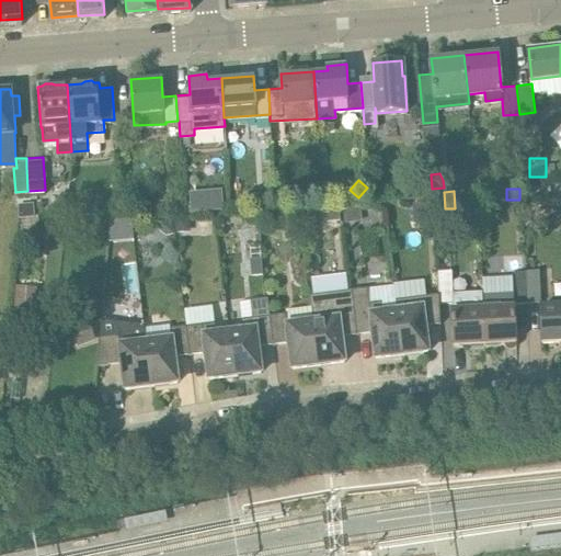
[(428,218),(428,196),(413,196),(413,218),(428,218)]
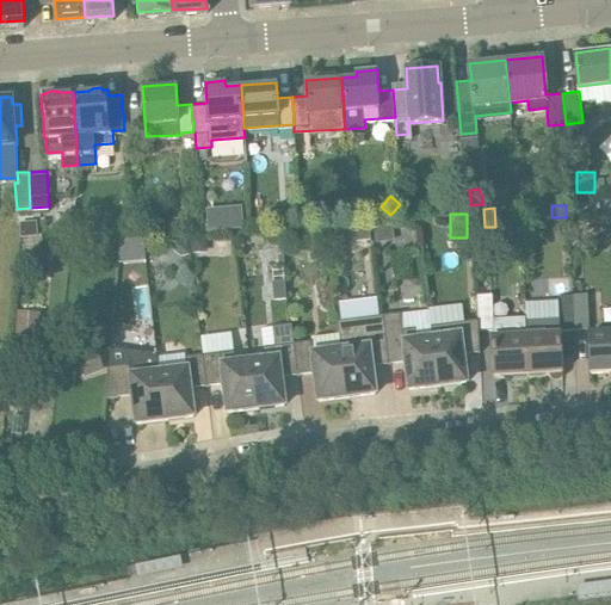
[(223,228),(222,216),(207,217),(208,228),(223,228)]
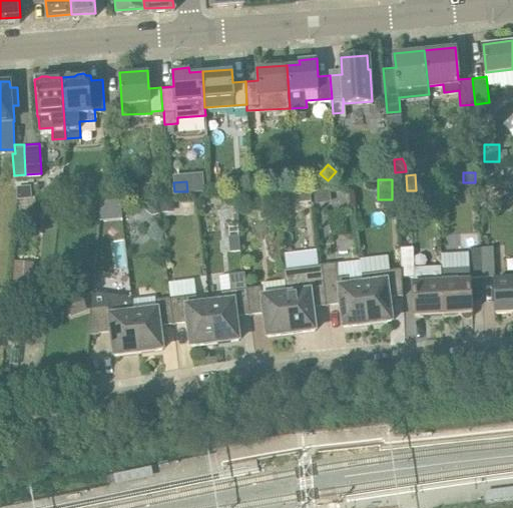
[(31,194),(30,182),(17,183),(17,195),(31,194)]
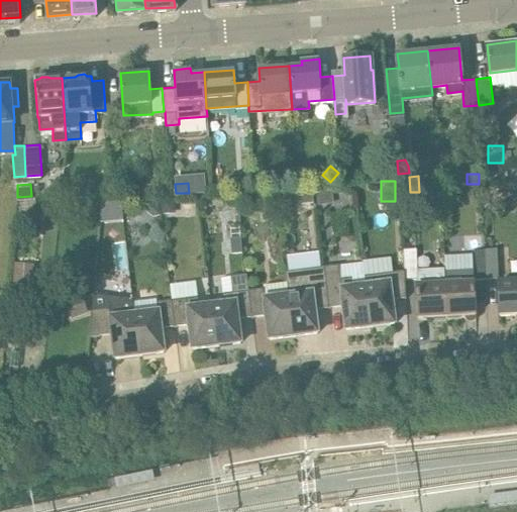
[(312,186),(300,187),(302,200),(314,199),(312,186)]
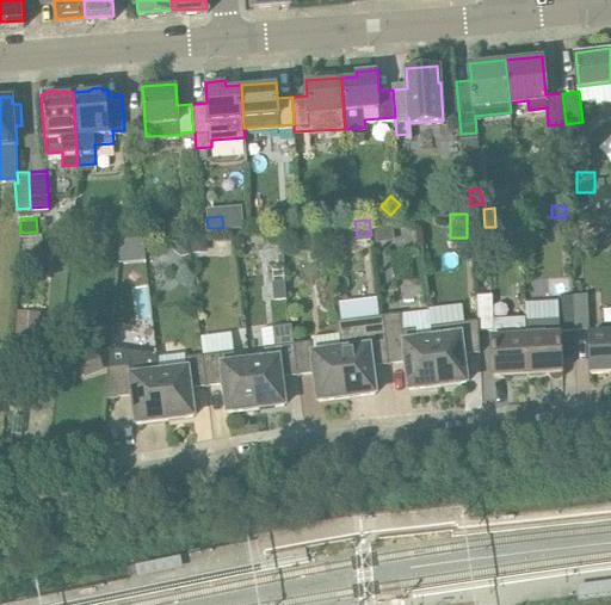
[(207,241),(207,234),(192,234),(192,248),(199,248),(207,241)]
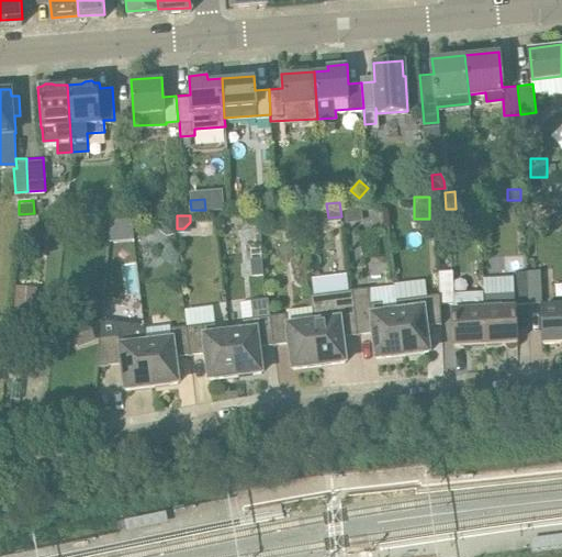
[(173,231),(172,216),(158,218),(159,224),(167,231),(173,231)]
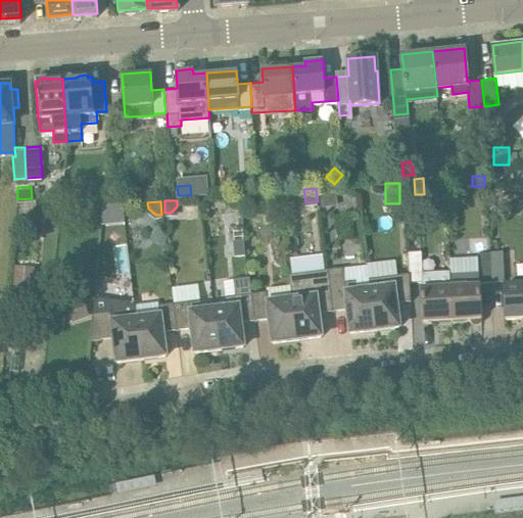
[(245,252),(244,237),(243,237),(242,228),(233,228),(234,238),(233,238),(234,253),(245,252)]
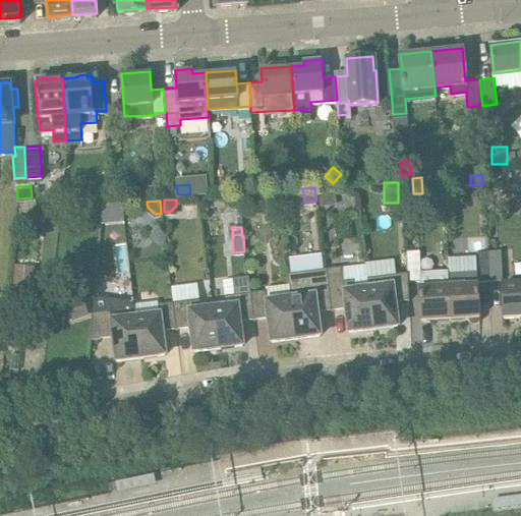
[(489,279),(488,248),(475,249),(477,279),(489,279)]
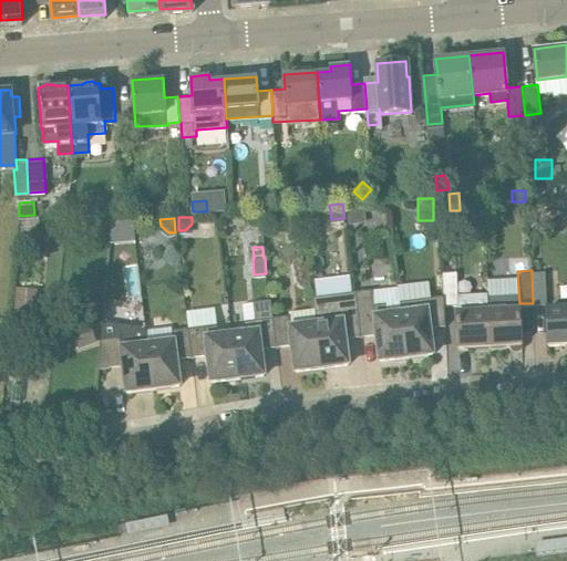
[(532,270),(533,303),(546,302),(545,270),(532,270)]
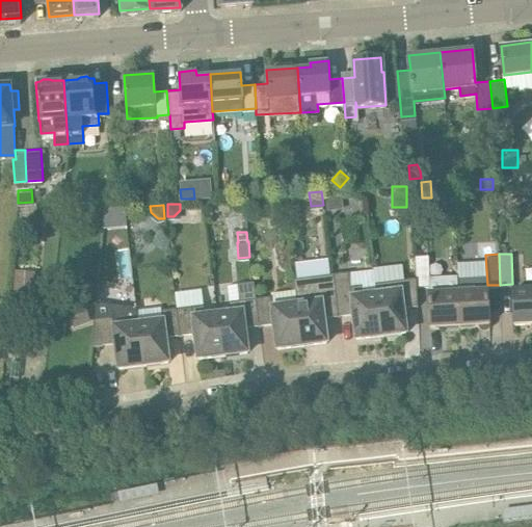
[(417,285),(429,285),(428,255),(416,255),(417,285)]
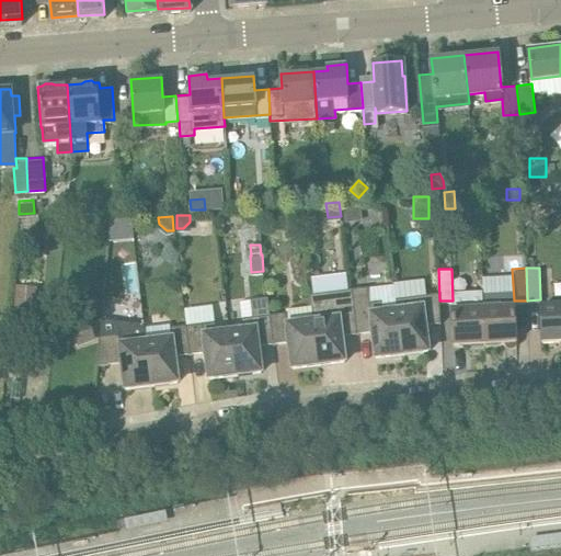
[(392,280),(397,308),(401,352),(428,349),(424,321),(438,320),(438,321),(441,321),(438,292),(426,293),(424,275),(392,280)]
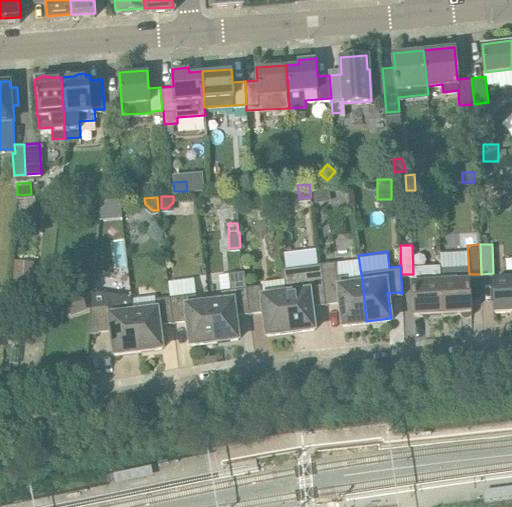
[(32,282),(34,259),(14,258),(12,280),(32,282)]
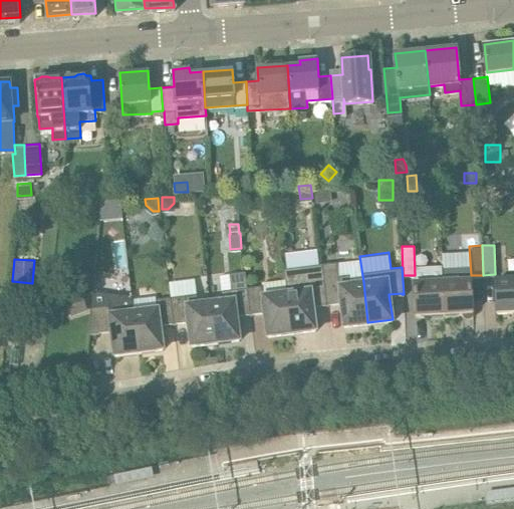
[(367,322),(363,282),(350,284),(349,273),(338,275),(336,261),(321,263),(323,277),(327,302),(341,300),(344,325),(367,322)]
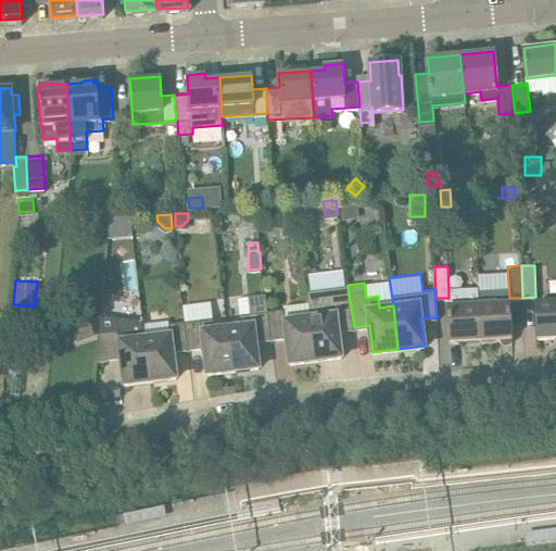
[(306,290),(311,316),(316,359),(341,355),(338,329),(354,327),(350,300),(348,285),(306,290)]
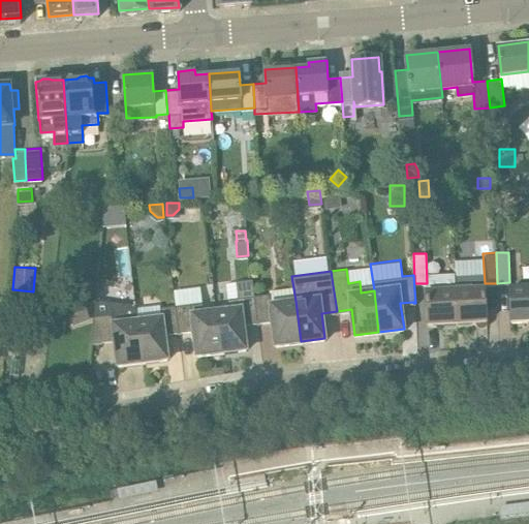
[(455,275),(456,288),(457,321),(486,319),(484,273),(455,275)]
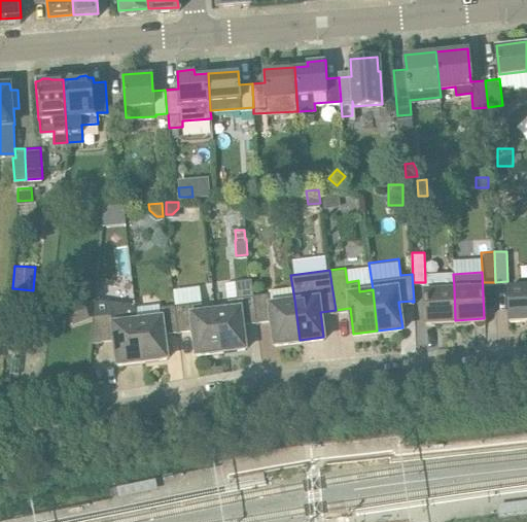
[(242,321),(256,320),(253,293),(251,277),(236,279),(238,296),(226,298),(227,308),(215,309),(220,350),(245,347),(242,321)]
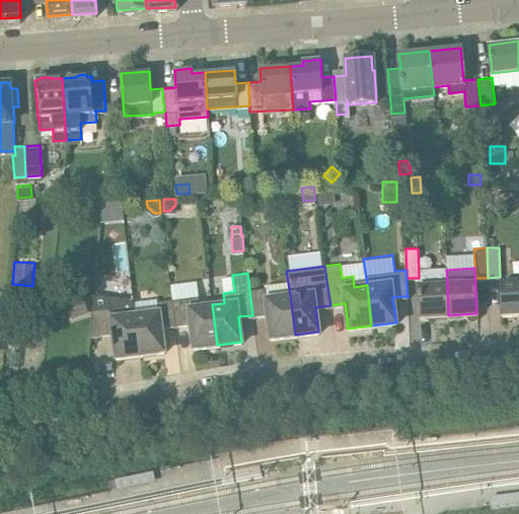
[(502,313),(518,312),(518,278),(500,279),(502,313)]
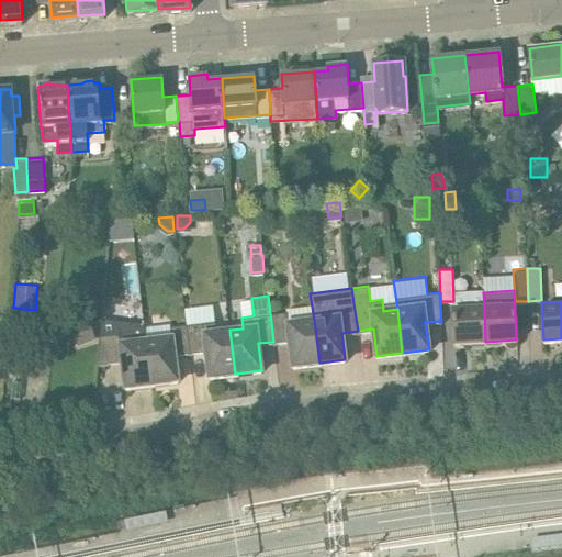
[(454,343),(485,342),(484,307),(453,308),(454,343)]
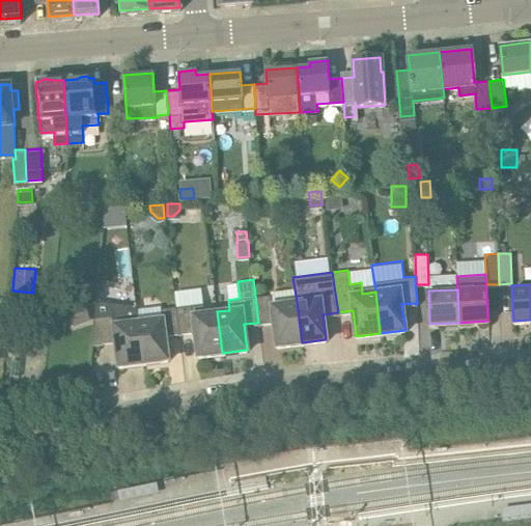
[(302,342),(297,302),(272,305),(271,294),(255,296),(258,323),(274,321),(277,345),(302,342)]
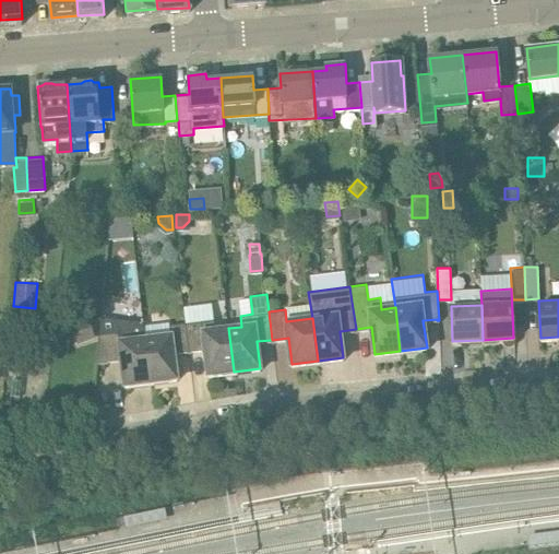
[(95,334),(88,319),(72,325),(78,341),(95,334)]
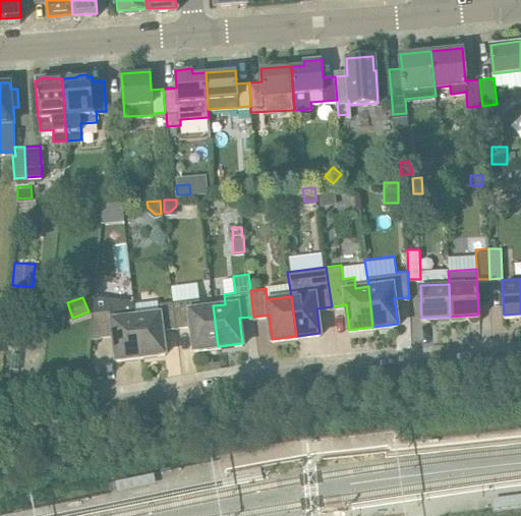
[(218,346),(213,305),(200,307),(199,297),(173,300),(176,326),(191,324),(194,349),(218,346)]
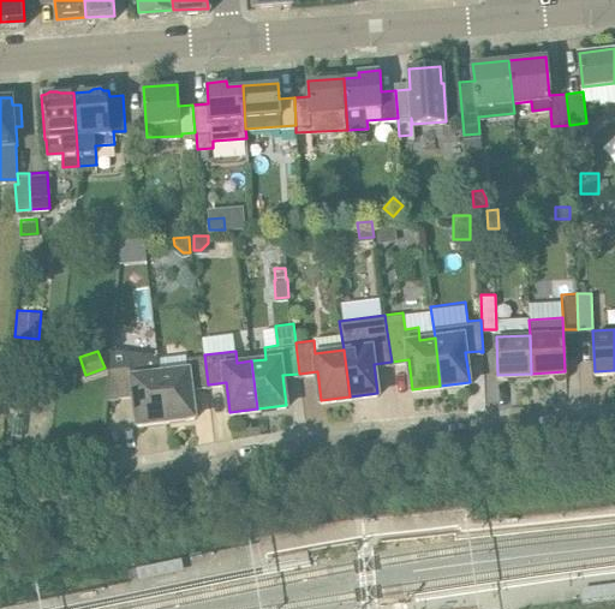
[(191,387),(208,384),(204,354),(186,357),(187,369),(160,372),(166,419),(195,416),(191,387)]
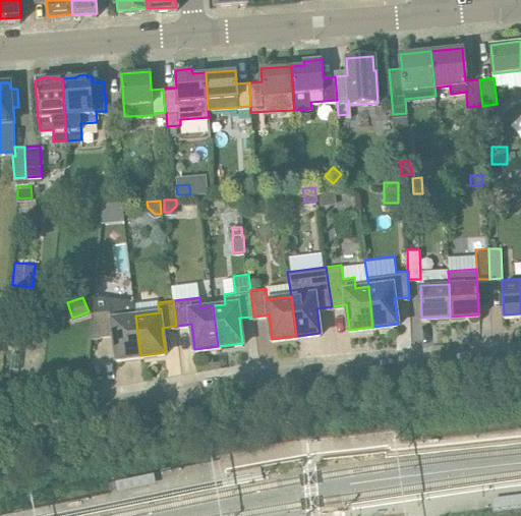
[(140,355),(135,316),(112,319),(111,307),(93,309),(91,338),(101,336),(101,335),(113,333),(117,358),(140,355)]
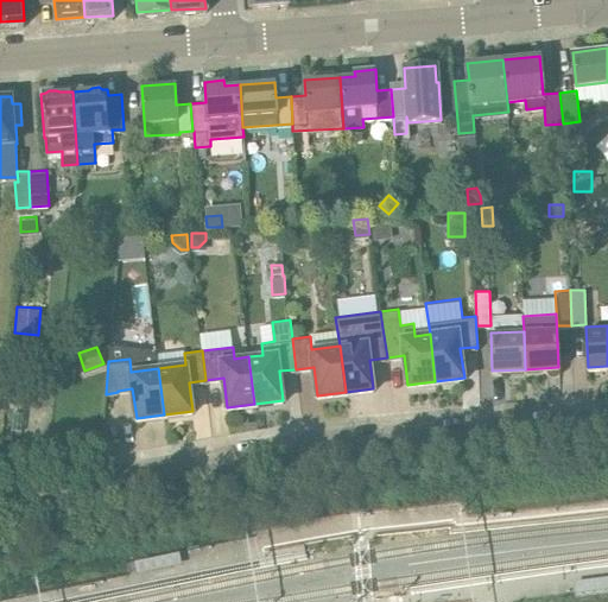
[(607,576),(581,578),(582,590),(607,588),(607,576)]
